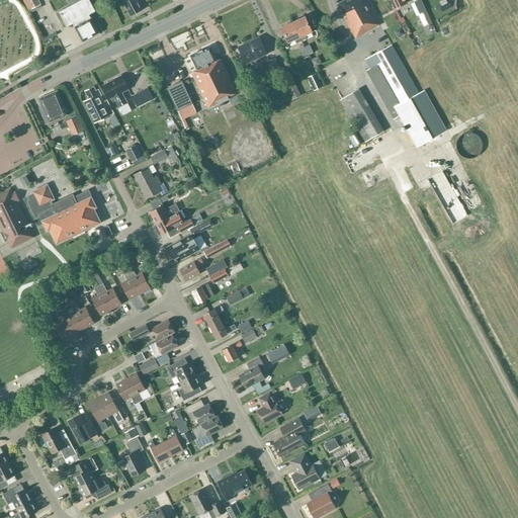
[(29,10),(31,12),(42,6),(38,0),(21,0),(28,11),(29,10)]
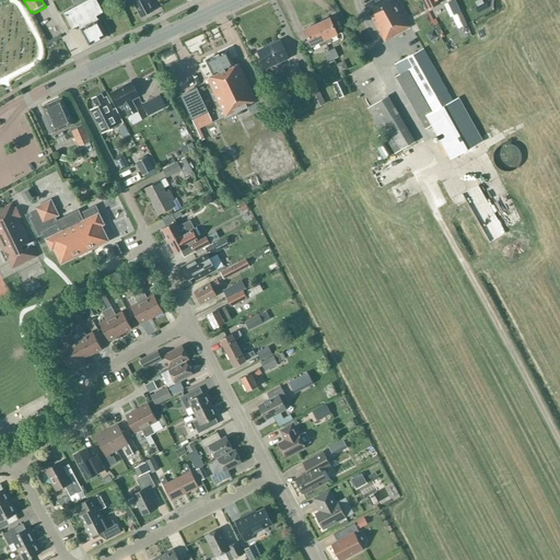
[(96,0),(88,0),(63,13),(72,28),(79,25),(80,27),(90,45),(107,36),(98,20),(96,16),(103,12),(96,0)]
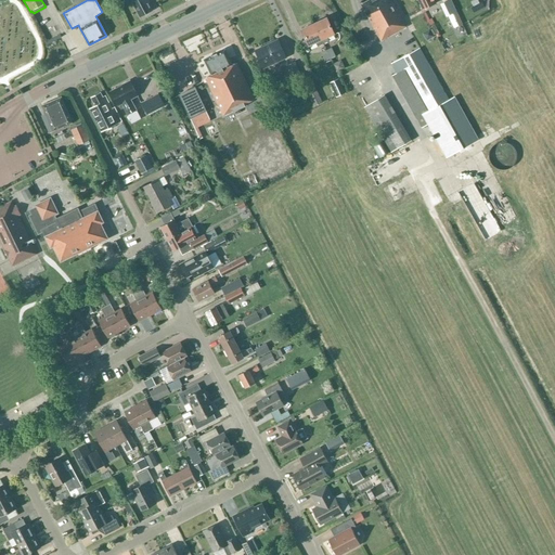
[(140,17),(153,11),(149,4),(150,3),(147,0),(136,0),(132,2),(140,17)]
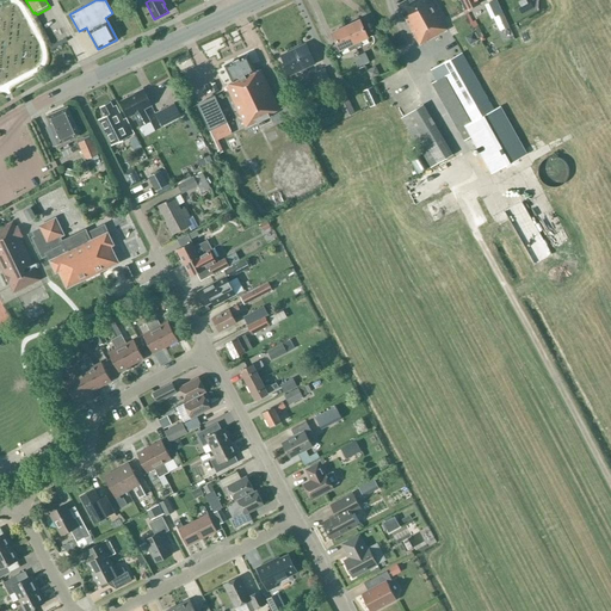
[(448,30),(431,0),(406,0),(397,5),(420,45),(448,30)]
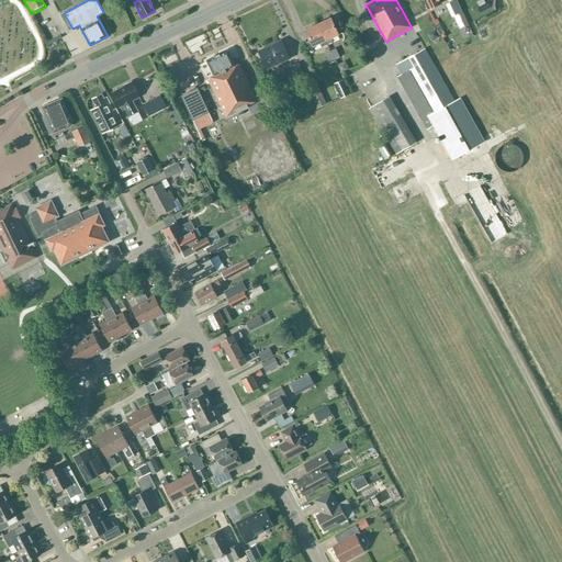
[(440,0),(423,0),(428,11),(441,4),(440,1),(440,0)]
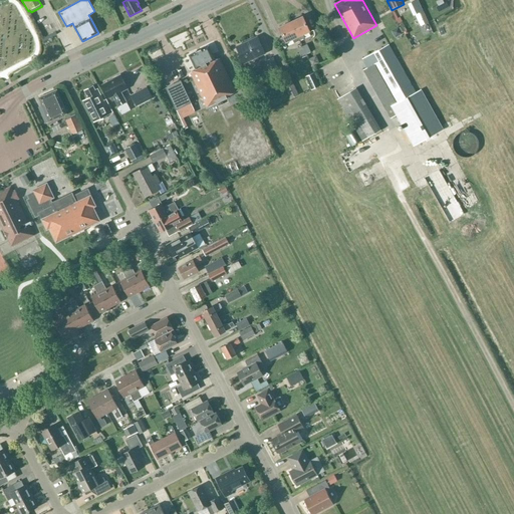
[(302,16),(291,22),(299,40),(304,38),(303,35),(309,32),(302,16)]
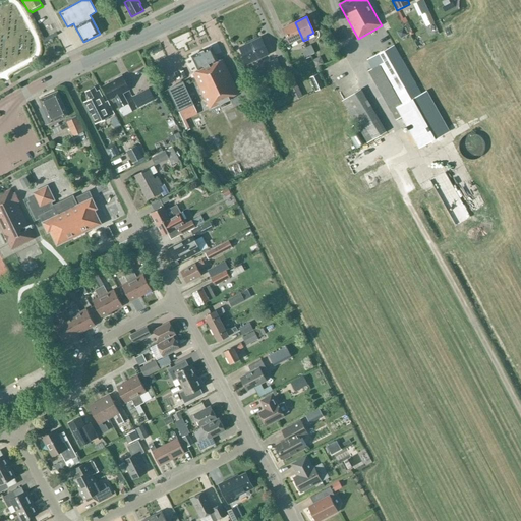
[(298,43),(303,41),(295,22),(283,27),(290,44),(297,40),(298,43)]
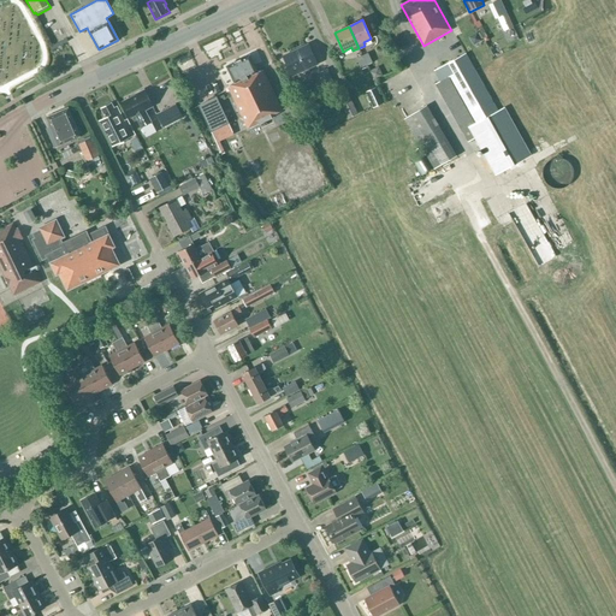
[(292,76),(303,71),(306,75),(311,73),(308,69),(318,64),(308,45),(283,57),(292,76)]
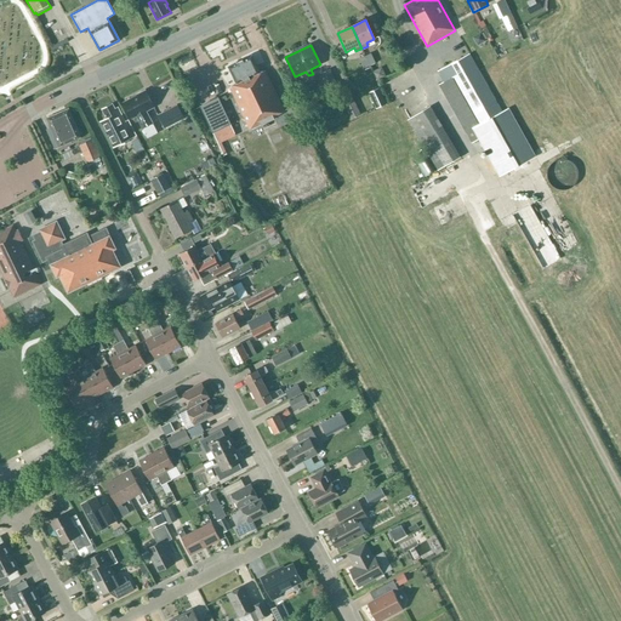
[(376,63),(371,53),(365,56),(370,66),(376,63)]
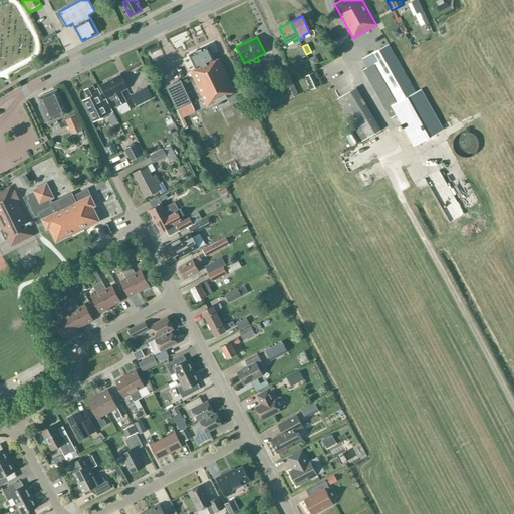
[(414,146),(443,130),(421,90),(416,93),(388,45),(363,59),(367,68),(364,69),(387,109),(392,107),(414,146)]
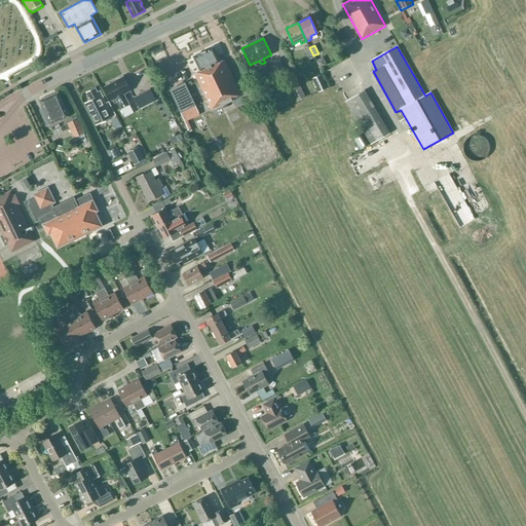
[(221,63),(214,47),(193,57),(200,71),(194,74),(212,110),(233,100),(233,99),(241,95),(225,61),(221,63)]
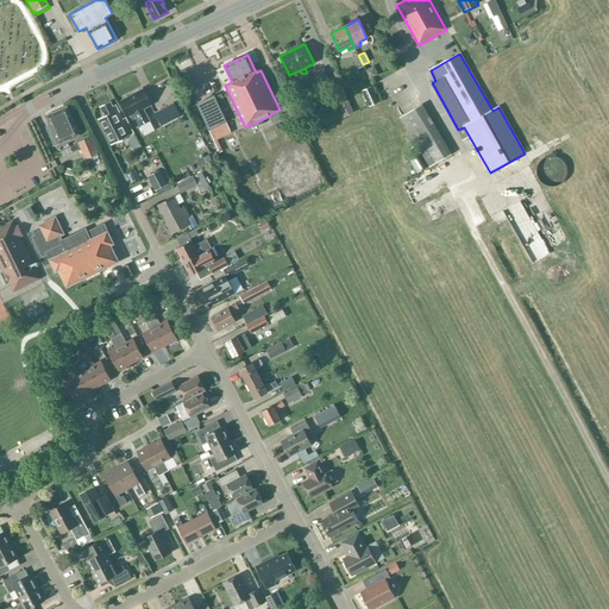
[(357,68),(363,64),(358,55),(352,57),(357,68)]
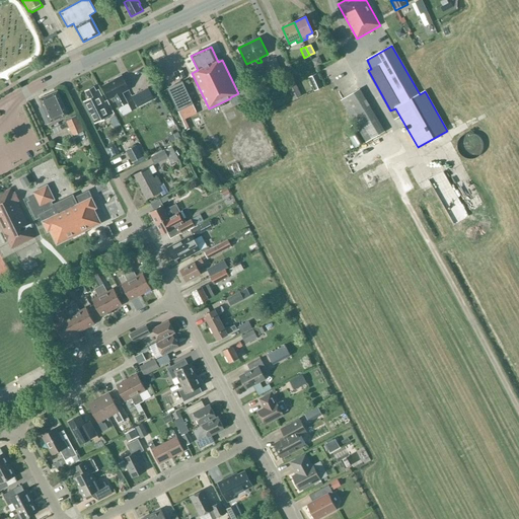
[(281,70),(276,58),(269,61),(274,73),(281,70)]
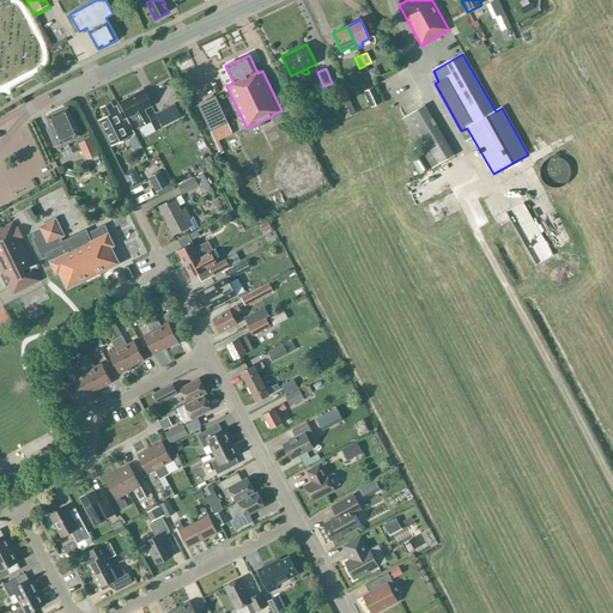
[(380,103),(374,87),(364,92),(370,108),(380,103)]
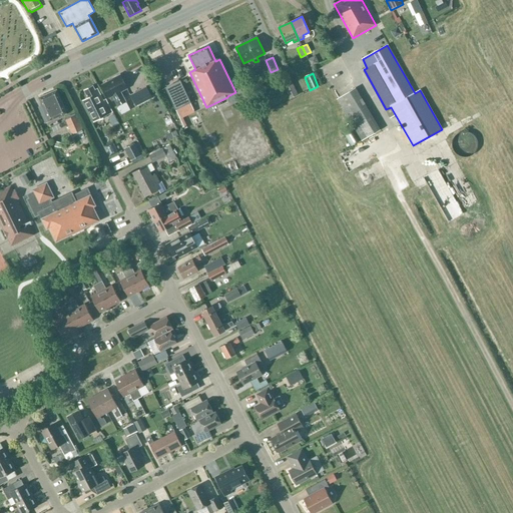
[(127,89),(120,75),(102,85),(109,97),(112,96),(117,106),(126,102),(121,92),(127,89)]
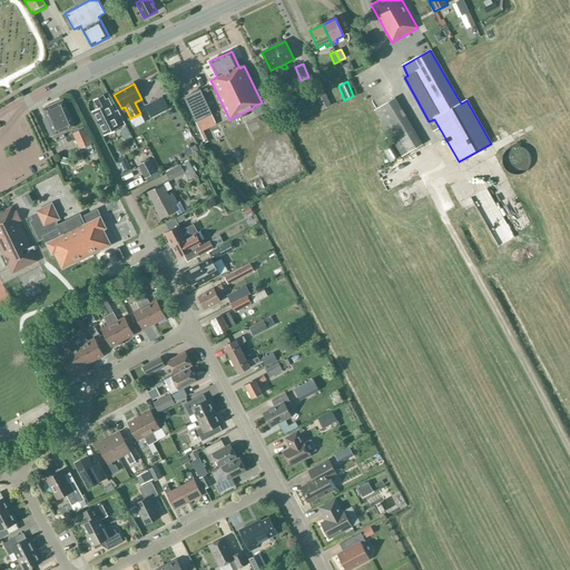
[(200,90),(184,98),(196,121),(212,115),(200,90)]
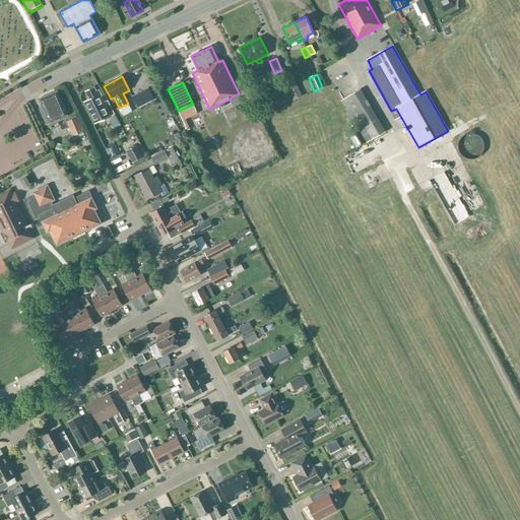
[(96,91),(94,87),(85,91),(89,99),(84,102),(94,123),(114,114),(107,102),(105,103),(99,90),(96,91)]
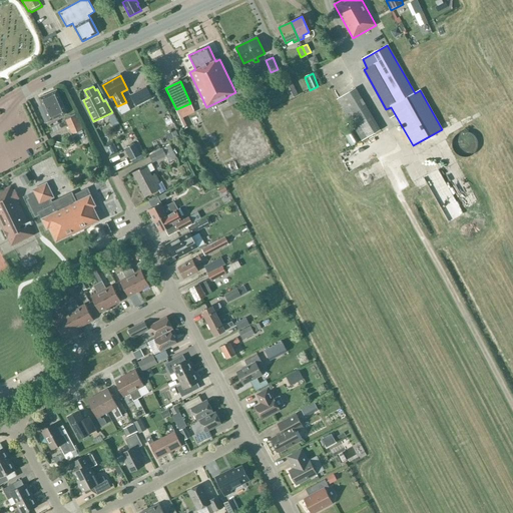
[(146,87),(130,95),(135,106),(151,98),(146,87)]
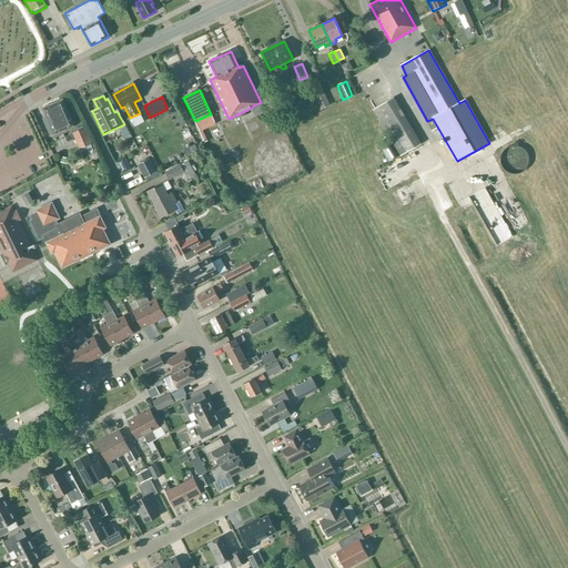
[(422,144),(394,98),(373,110),(401,156),(422,144)]
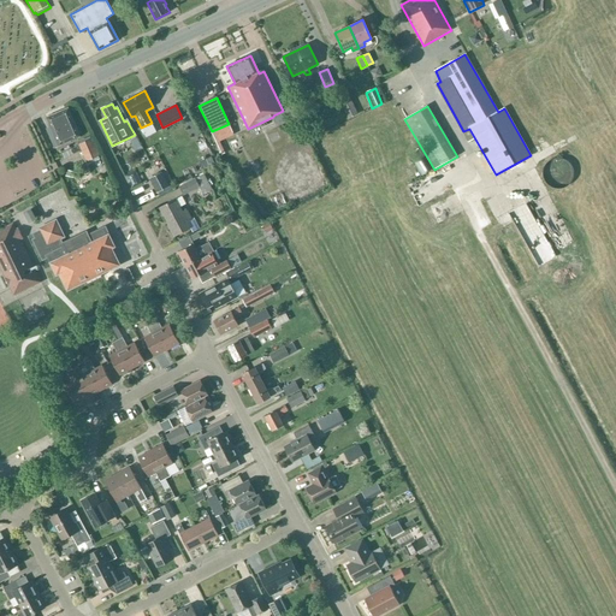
[(55,148),(80,136),(67,108),(47,118),(53,131),(48,134),(55,148)]
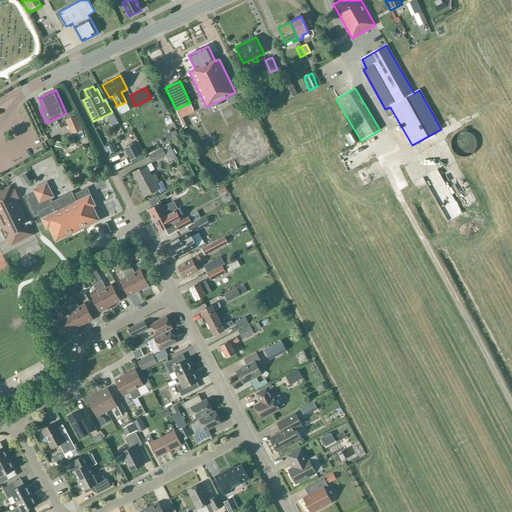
[(72,134),(82,129),(76,116),(66,120),(72,134)]
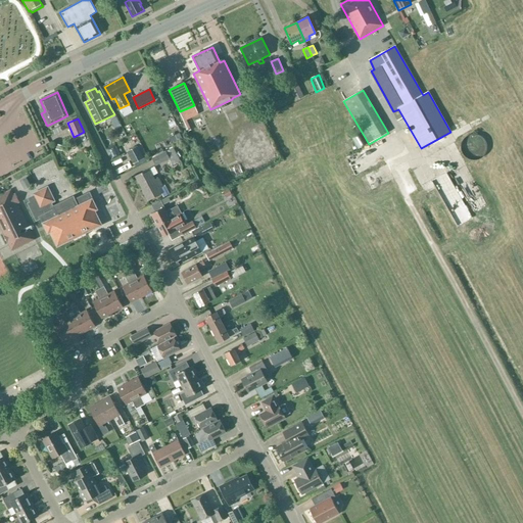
[(462,144),(462,147),(462,149),(462,151),(463,153),(464,155),(466,157),(467,158),(470,159),(472,160),(474,160),(476,160),(478,160),(481,159),(482,157),(484,156),(485,154),(486,152),(487,150),(487,147),(487,145),(486,143),(485,141),(484,139),(482,138),(480,136),(478,135),(476,135),(474,135),(471,135),(469,136),(467,137),(465,139),(464,140),(463,142),(462,144)]
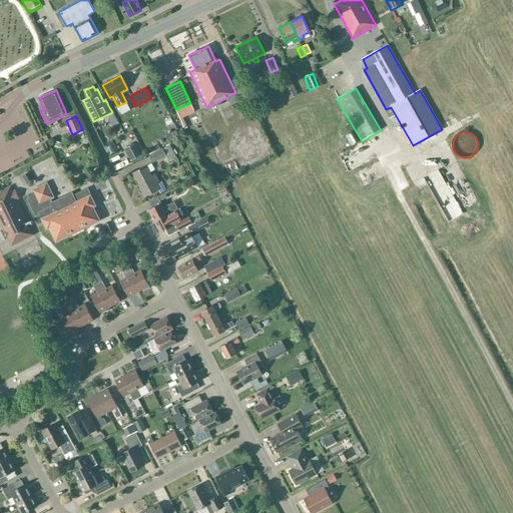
[(135,143),(124,148),(131,160),(141,154),(135,143)]
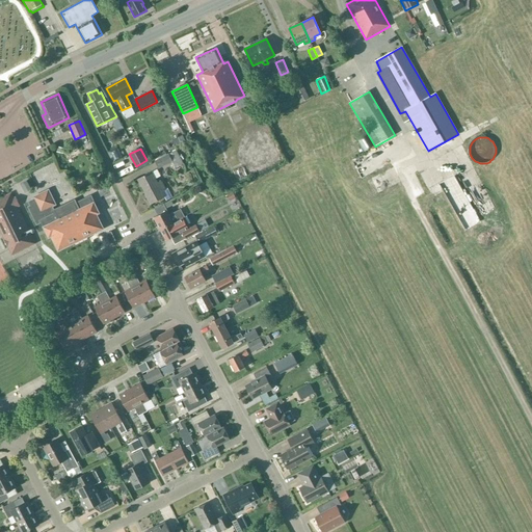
[(183,164),(176,150),(154,161),(158,169),(170,162),(174,168),(183,164)]
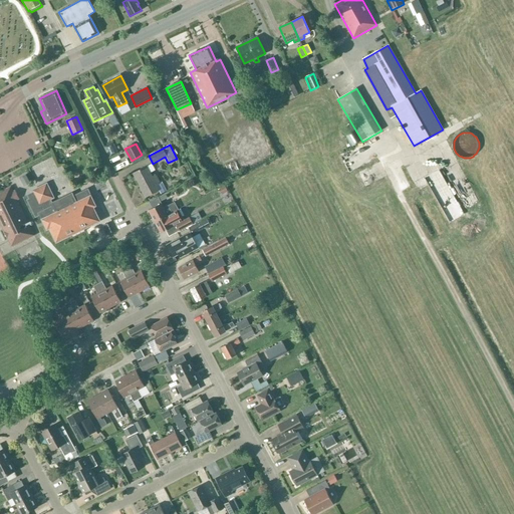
[(152,164),(134,174),(146,197),(159,190),(161,194),(167,191),(163,182),(161,184),(156,175),(152,177),(150,174),(156,171),(152,164)]
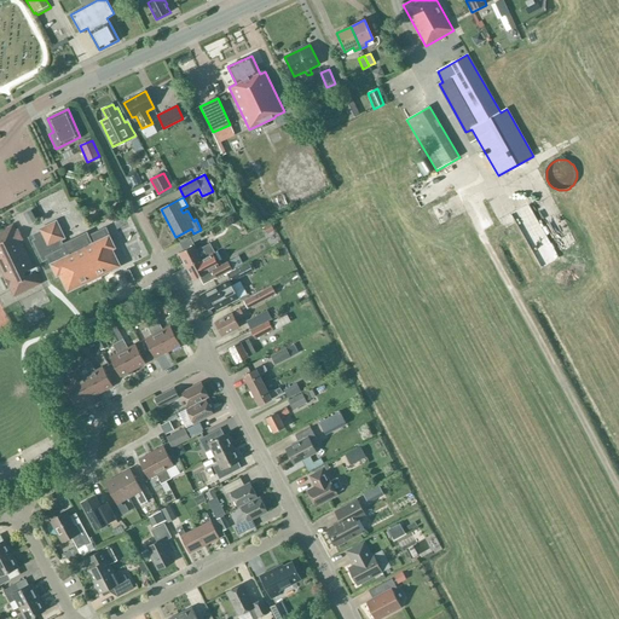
[(24,214),(29,224),(36,220),(30,210),(24,214)]
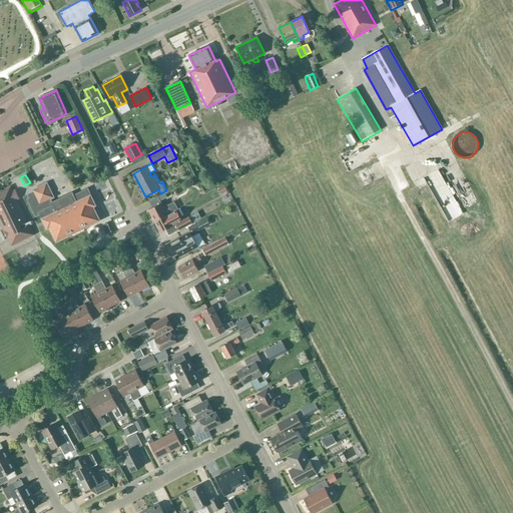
[(46,183),(34,189),(32,190),(33,192),(28,194),(30,198),(28,199),(35,215),(40,213),(43,219),(45,225),(47,228),(50,227),(56,241),(99,220),(92,206),(94,205),(87,189),(73,196),(71,193),(53,202),(50,198),(53,197),(46,183)]
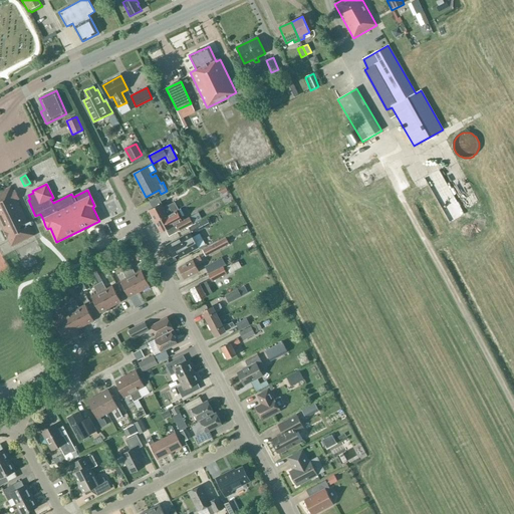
[(0,222),(11,246),(34,235),(17,200),(19,199),(15,191),(13,192),(11,187),(0,192),(0,222)]
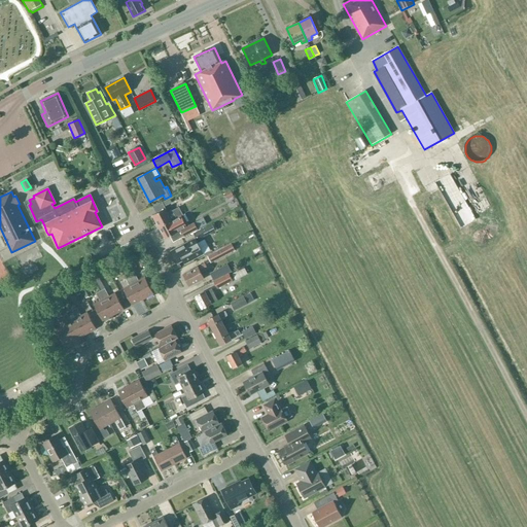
[(152,215),(159,227),(172,220),(177,218),(183,215),(179,207),(173,210),(173,211),(168,213),(166,208),(152,215)]
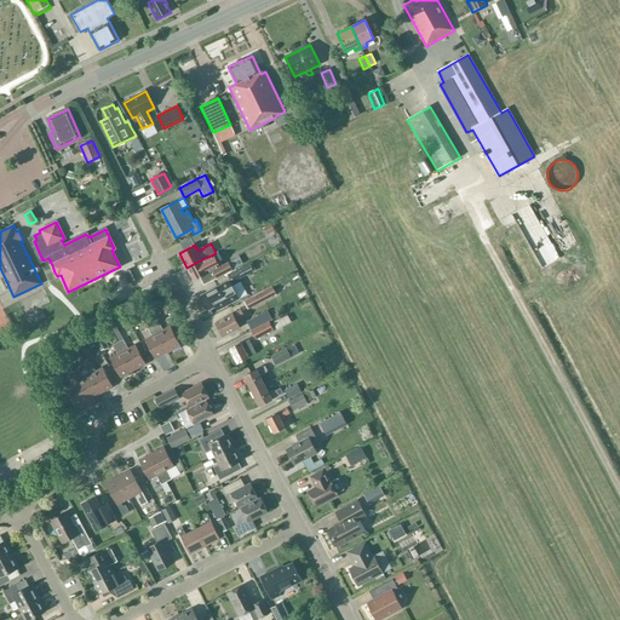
[(210,273),(202,259),(187,268),(194,281),(210,273)]
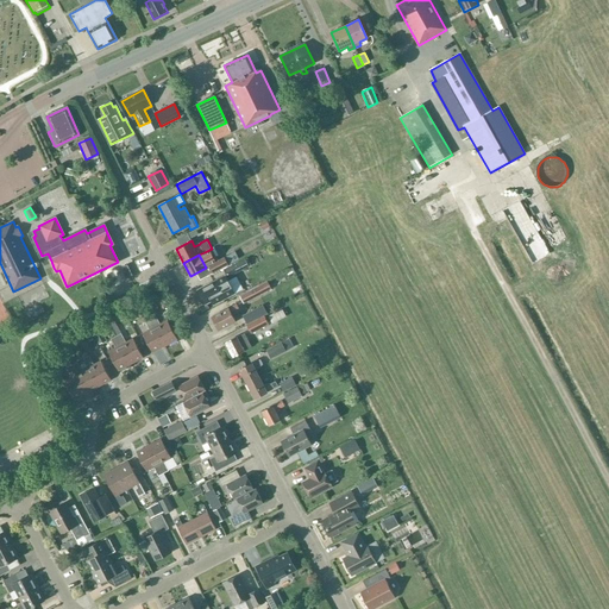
[(225,257),(208,265),(213,274),(228,265),(225,257)]
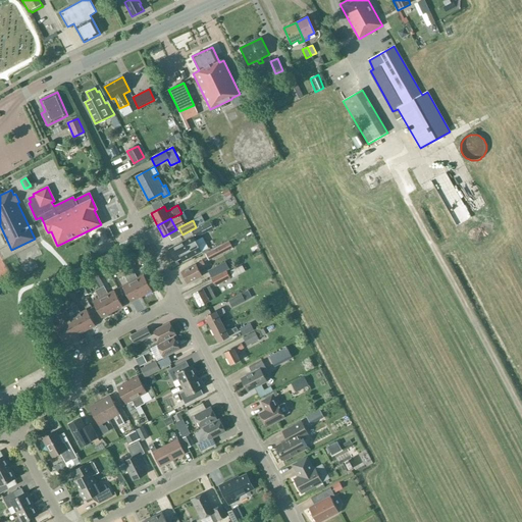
[(204,233),(201,226),(192,231),(195,238),(204,233)]
